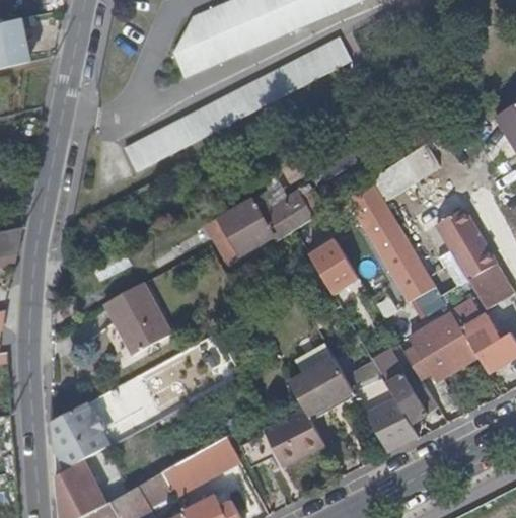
[(230,0),(192,17),(172,53),(181,77),(360,0),(230,0)]
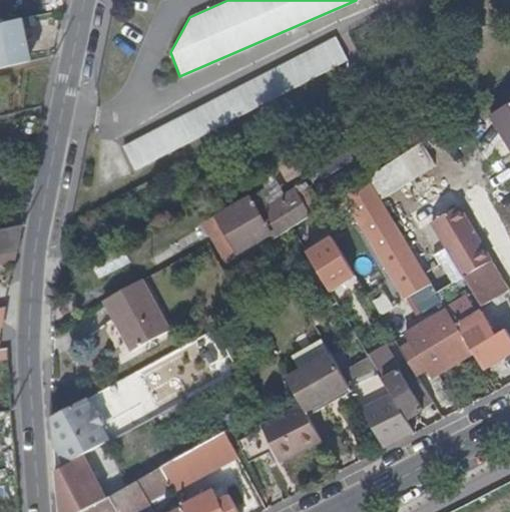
[(0,64),(24,59),(15,16),(0,18),(0,64)]
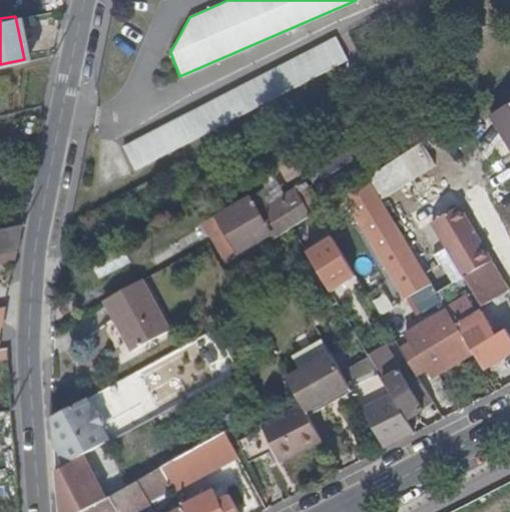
[(344,59),(332,36),(120,147),(132,170),(282,92),(344,59)]
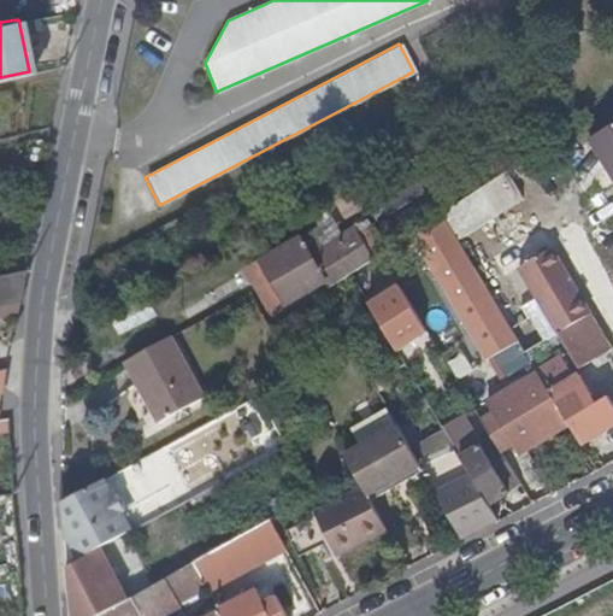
[(612,195),(612,113),(576,138),(612,195)]
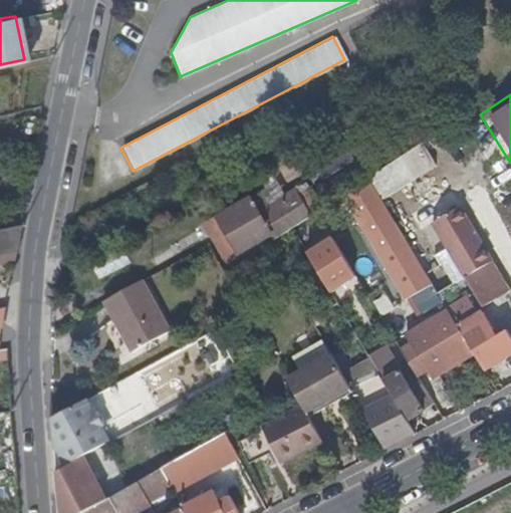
[(426,144),(374,172),(379,180),(347,197),(416,317),(444,301),(386,198),(440,168),(426,144)]
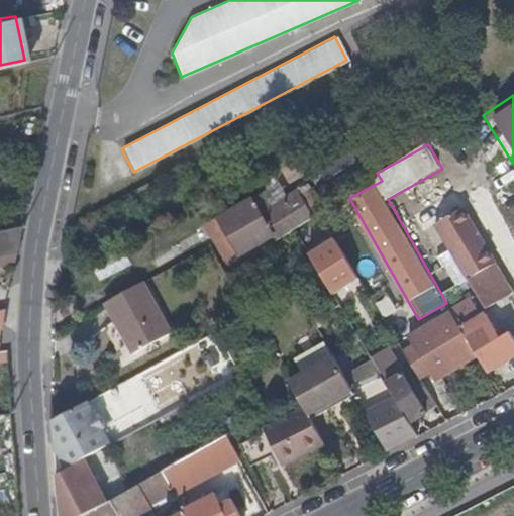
[(310,216),(297,192),(289,197),(301,222),(310,216)]
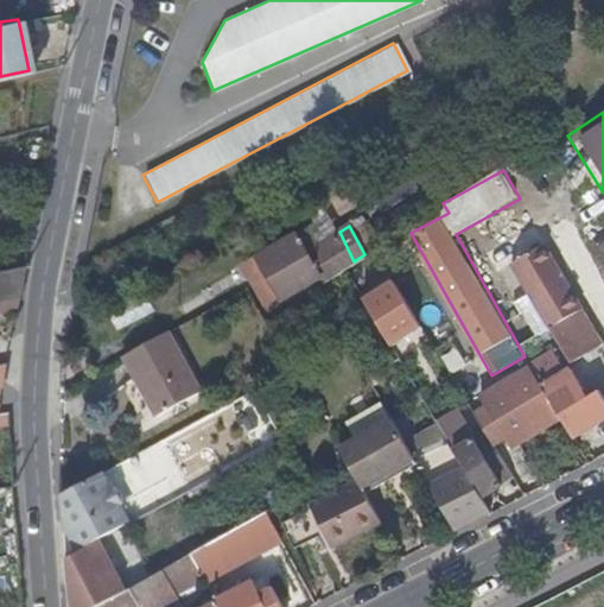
[(315,273),(296,238),(273,251),(279,260),(264,269),(264,270),(259,272),(267,288),(272,285),(274,289),(290,280),(293,286),(315,273)]
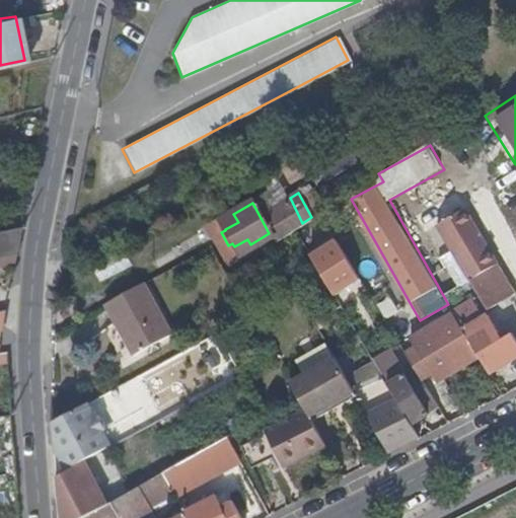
[(460,209),(434,224),(465,280),(466,279),(494,265),(460,209)]
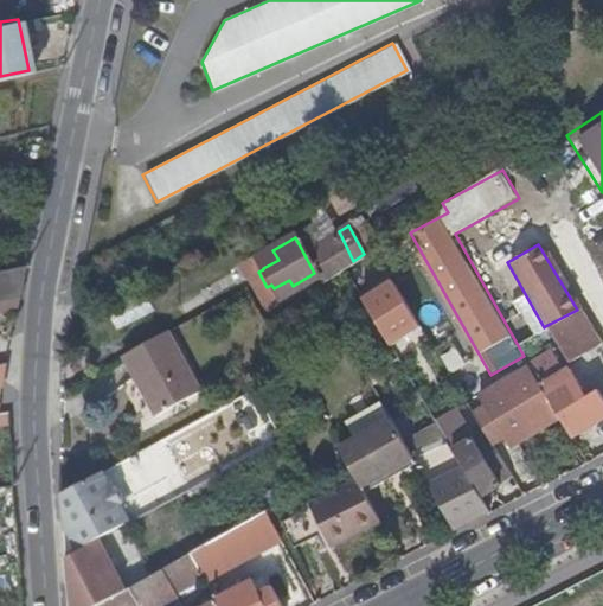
[(403,276),(370,294),(396,348),(430,330),(403,276)]
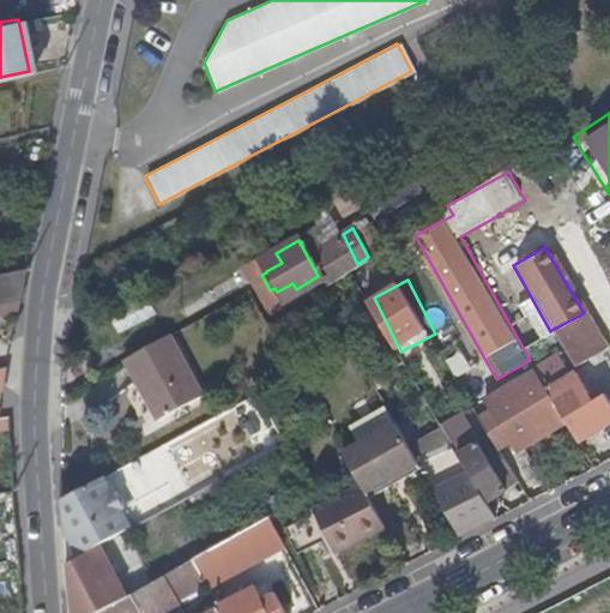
[(0,310),(13,307),(16,293),(0,295),(0,310)]
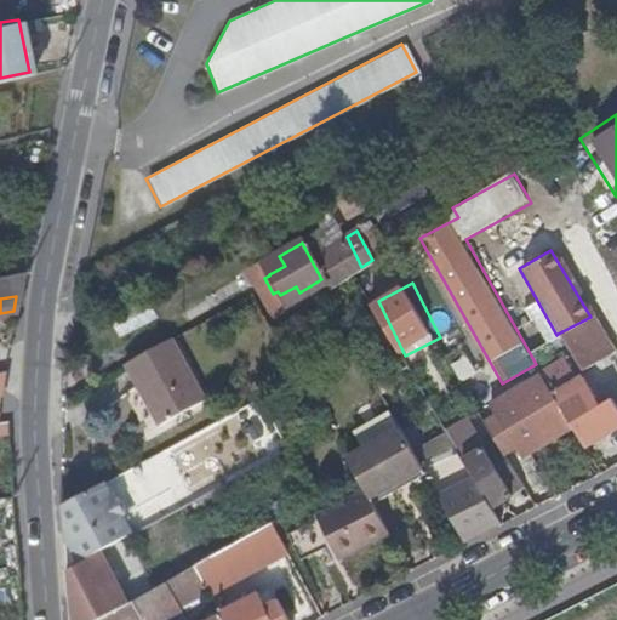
[(267,311),(274,324),(289,314),(284,308),(279,311),(275,306),(267,311)]
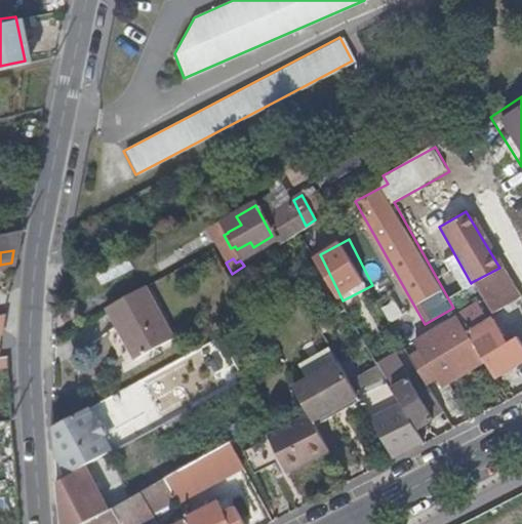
[(499,268),(472,282),(487,309),(515,293),(499,268)]
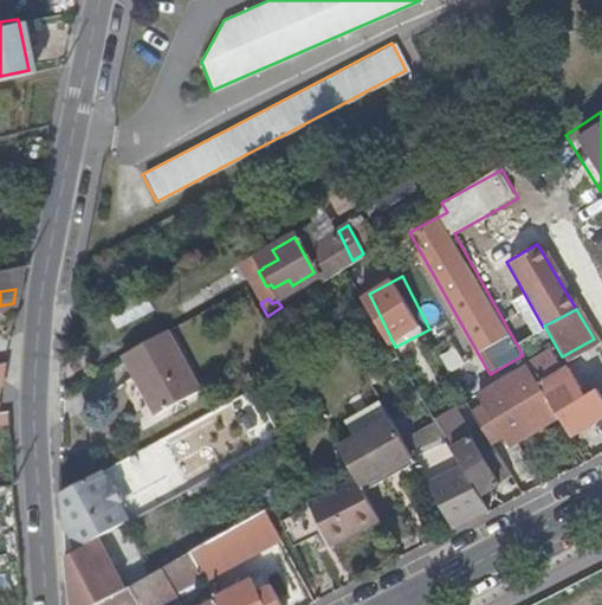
[(166,329),(121,354),(153,410),(196,386),(166,329)]
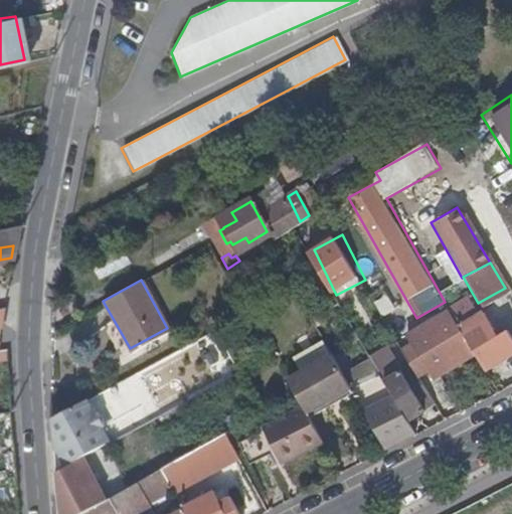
[(491,308),(503,330),(511,325),(500,303),(491,308)]
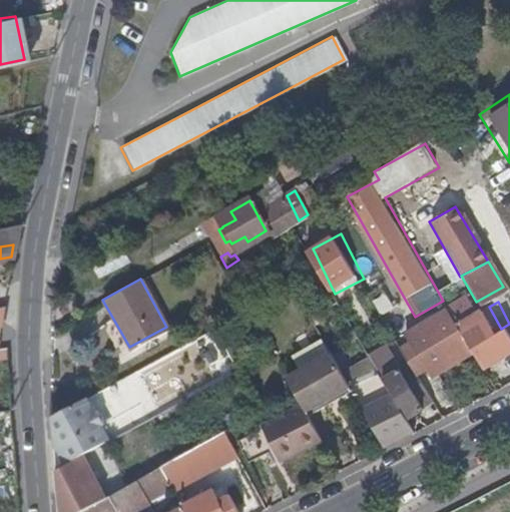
[(466,306),(449,316),(470,351),(480,368),(497,358),(466,306)]
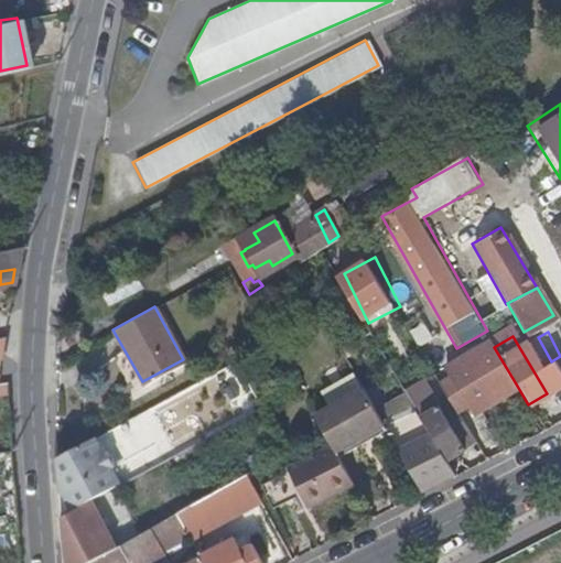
[(489,339),(459,357),(487,404),(517,386),(494,347),(489,339)]
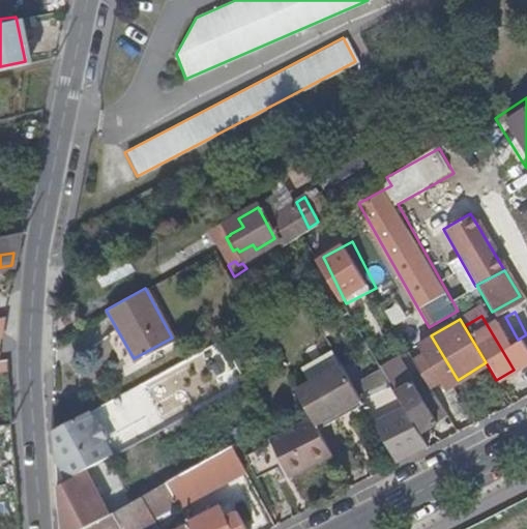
[(458,380),(431,335),(416,344),(443,388),(458,380)]
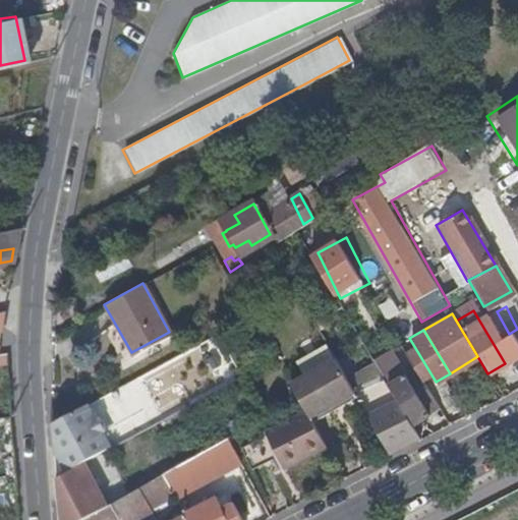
[(169,332),(131,352),(132,355),(171,335),(169,332)]
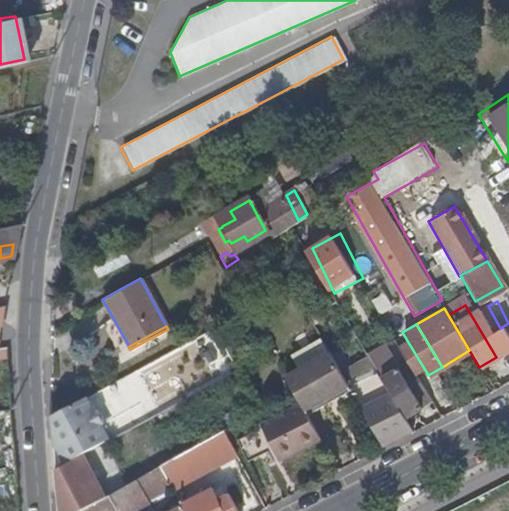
[(391,339),(403,358),(406,363),(417,381),(428,375),(402,332),(391,339)]
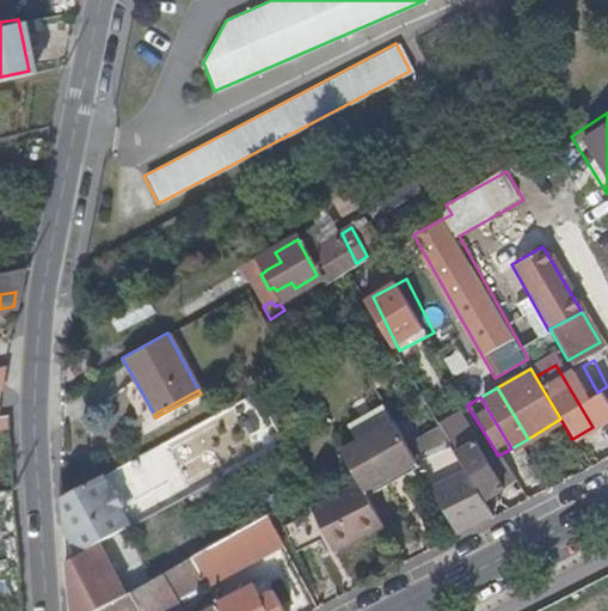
[(386,410),(381,403),(345,422),(357,441),(341,450),(350,468),(358,482),(366,494),(385,483),(381,477),(413,460),(386,410)]
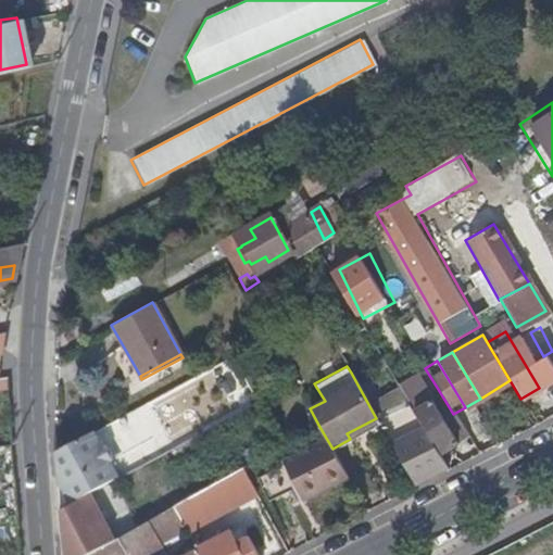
[(425,368),(425,367),(417,371),(430,393),(438,389),(425,368)]
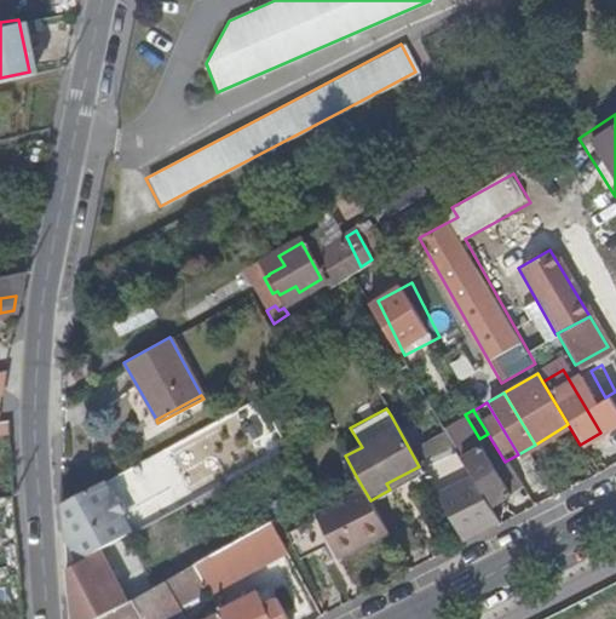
[(505,462),(491,440),(466,454),(462,450),(456,452),(489,506),(522,488),(505,462)]
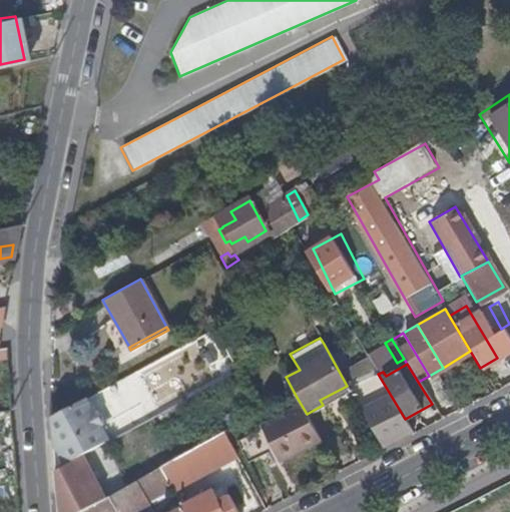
[(378,374),(376,371),(349,387),(350,390),(383,447),(412,432),(405,419),(378,374)]
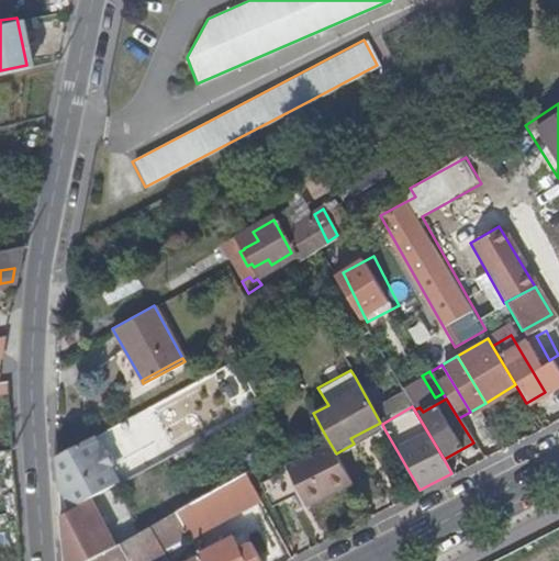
[(382,424),(380,423),(350,438),(354,444),(383,427),(382,424)]
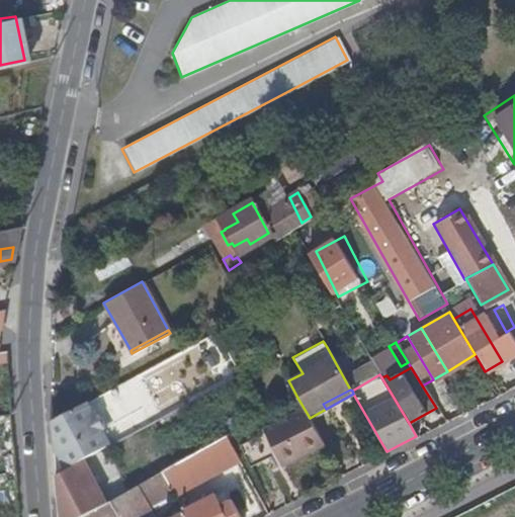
[(89,401),(52,421),(53,443),(67,466),(83,458),(107,444),(100,432),(107,429),(99,415),(96,416),(89,401)]
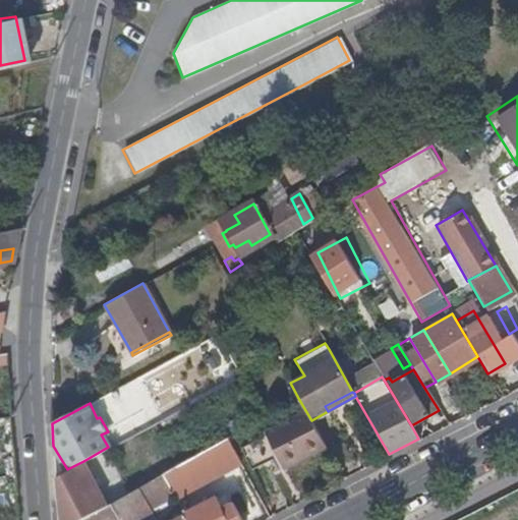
[(311,420),(305,410),(265,430),(283,467),(326,446),(311,420)]
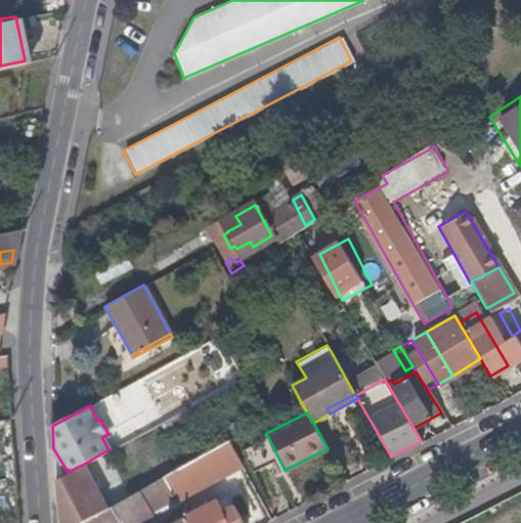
[(176,500),(242,465),(228,440),(225,441),(163,476),(176,500)]
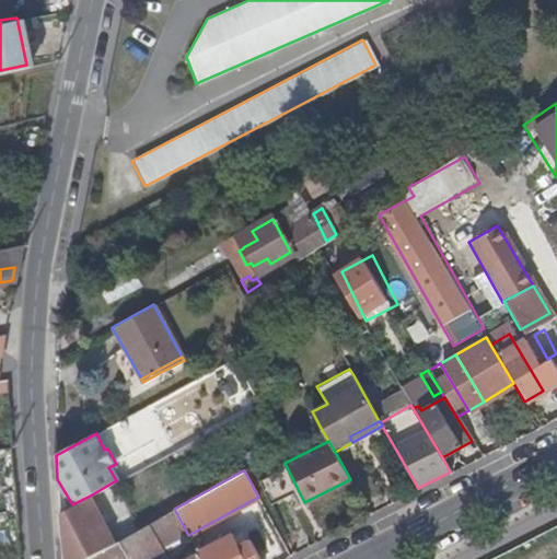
[(280,472),(263,481),(296,539),(313,530),(280,472)]
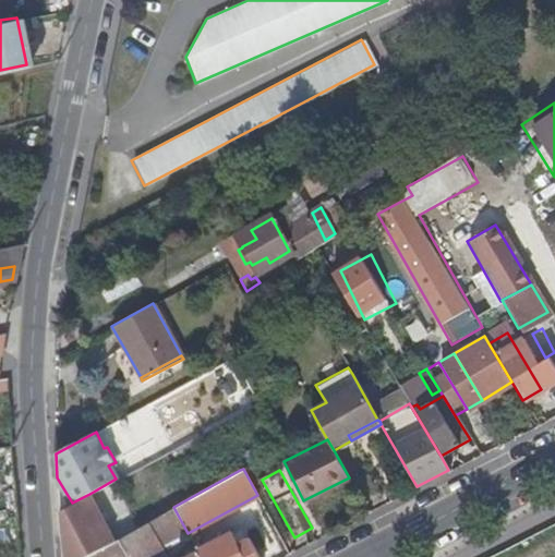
[(72,503),(60,509),(67,522),(61,525),(63,556),(84,556),(110,543),(89,494),(72,503)]
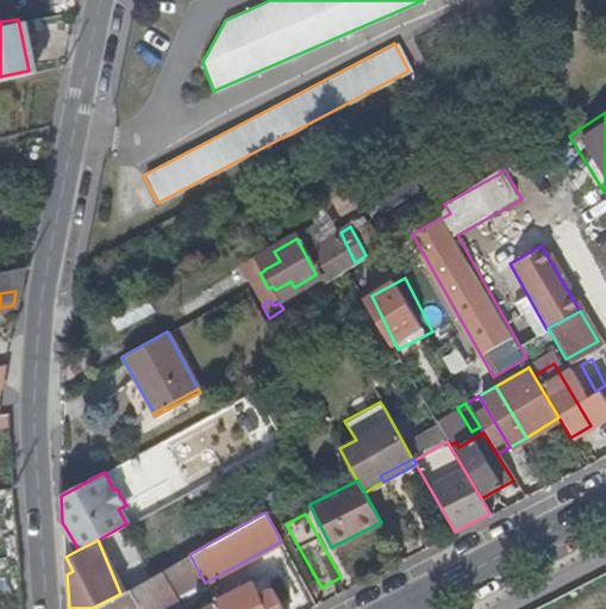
[(156,608),(175,600),(160,571),(127,590),(137,608),(156,608)]
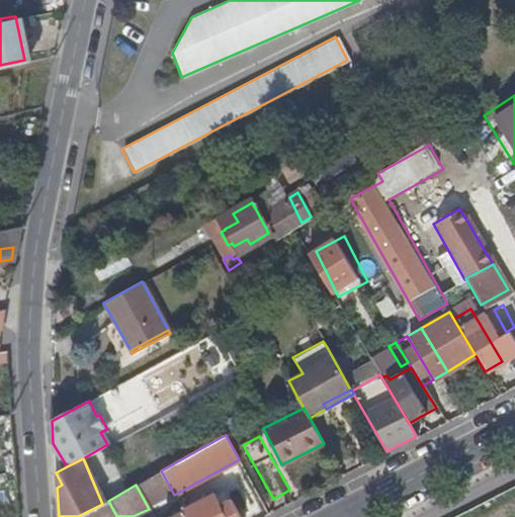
[(225,516),(224,514),(222,510),(213,494),(182,510),(183,512),(185,516),(225,516)]
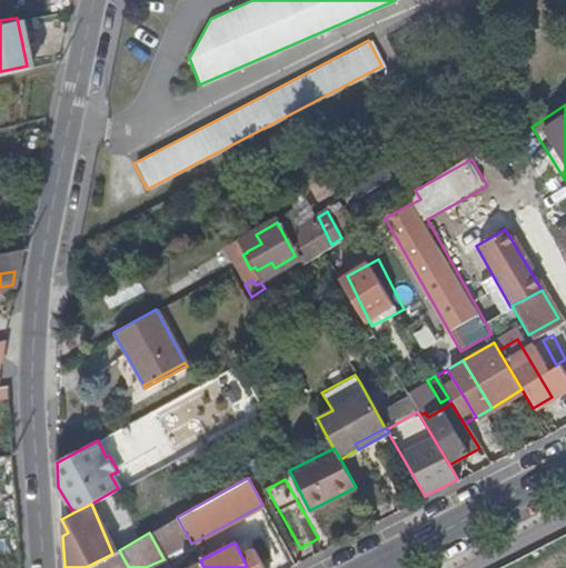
[(128,567),(119,550),(112,554),(86,567),(128,567)]
